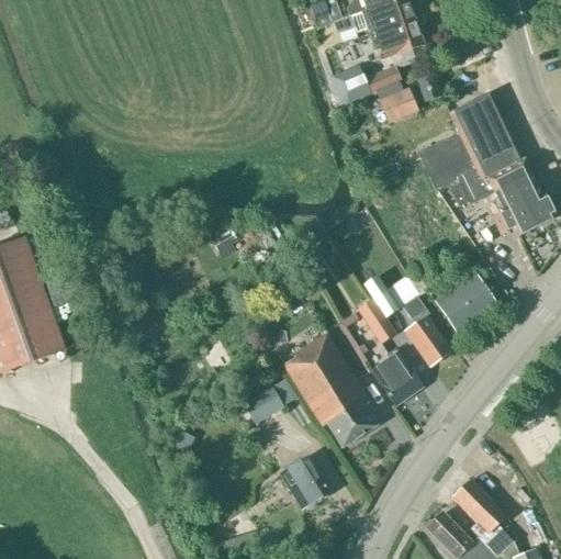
[(323,0),(305,7),(310,20),(331,12),(326,0),(323,0)]
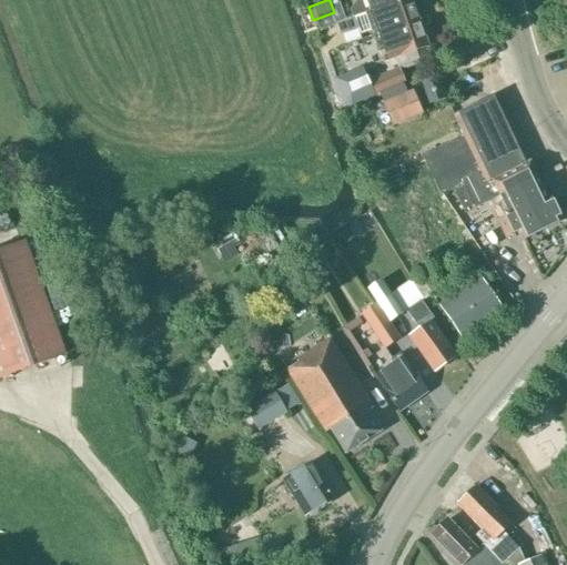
[(376,7),(395,0),(353,0),(350,8),(352,16),(354,14),(365,11),(376,7)]
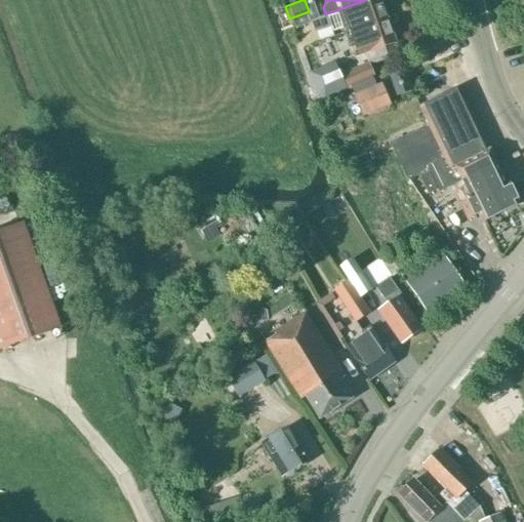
[(365,0),(348,6),(337,10),(344,30),(386,15),(379,0),(365,0)]
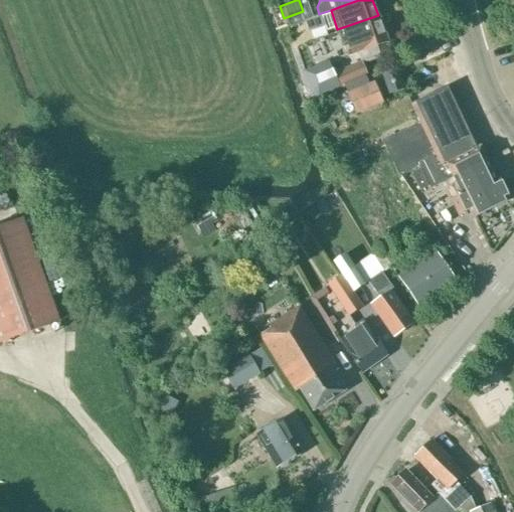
[(321,13),(319,14),(304,19),(308,29),(324,24),(321,13)]
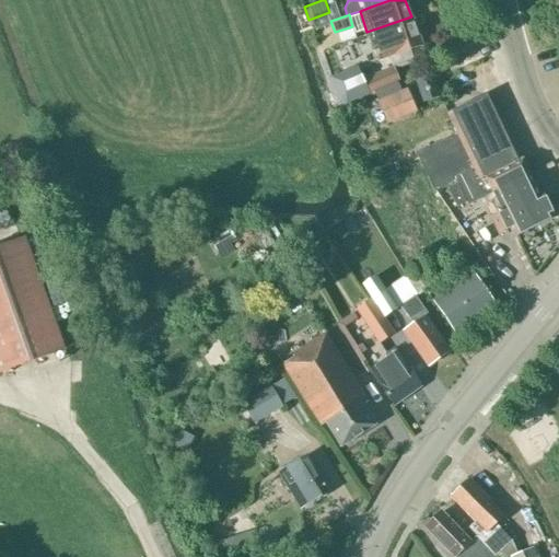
[(367,32),(371,46),(383,42),(388,55),(419,44),(420,44),(411,16),(367,32)]
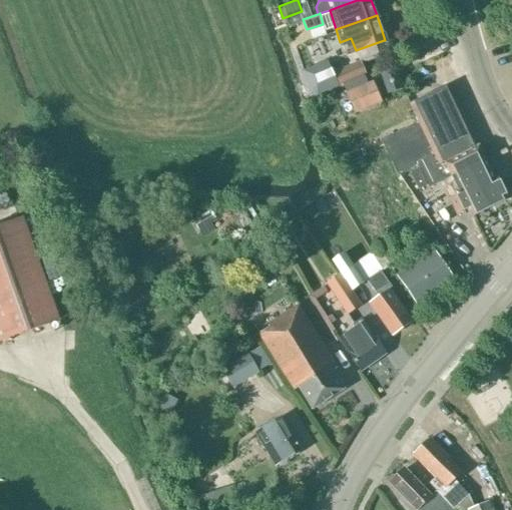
[(326,59),(301,69),(309,90),(318,91),(337,83),(364,71),(359,59),(331,71),(326,59)]
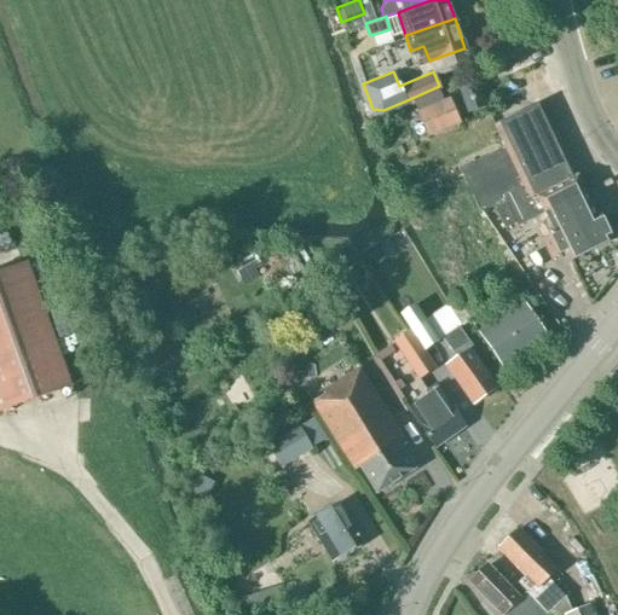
[(484,104),(477,83),(460,90),(467,110),(484,104)]
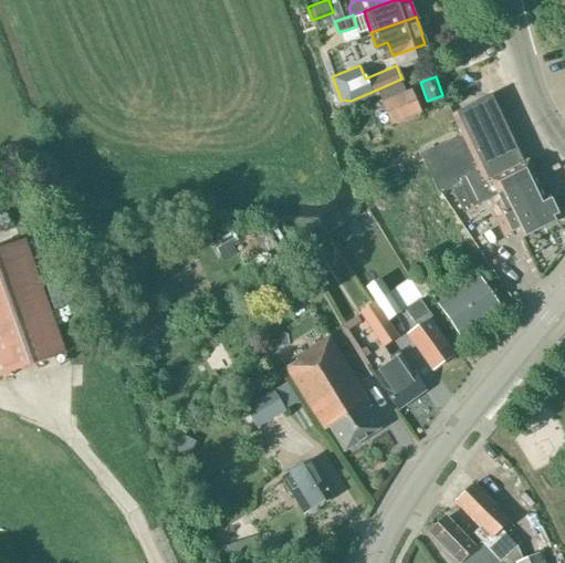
[(410,89),(380,102),(391,124),(420,111),(410,89)]
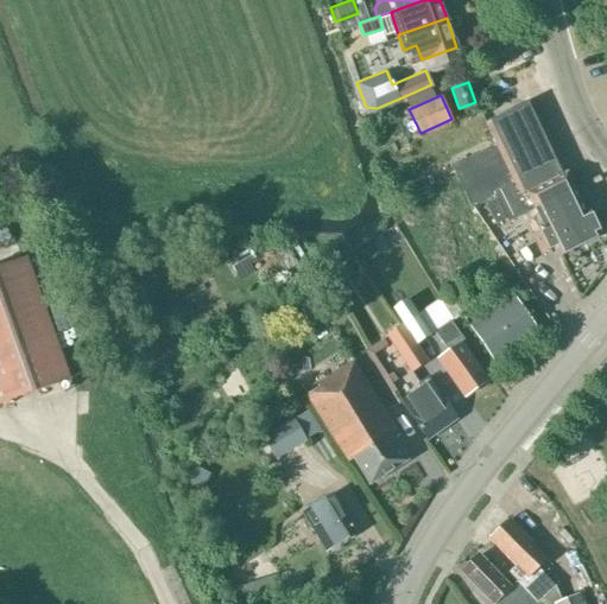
[(552,245),(558,254),(600,233),(599,230),(606,226),(599,209),(590,213),(588,208),(583,210),(573,188),(579,184),(582,183),(576,170),(573,171),(567,173),(531,100),(485,121),(495,141),(450,163),(472,204),(497,192),(498,197),(489,201),(499,222),(528,209),(539,231),(532,235),(541,250),(552,245)]
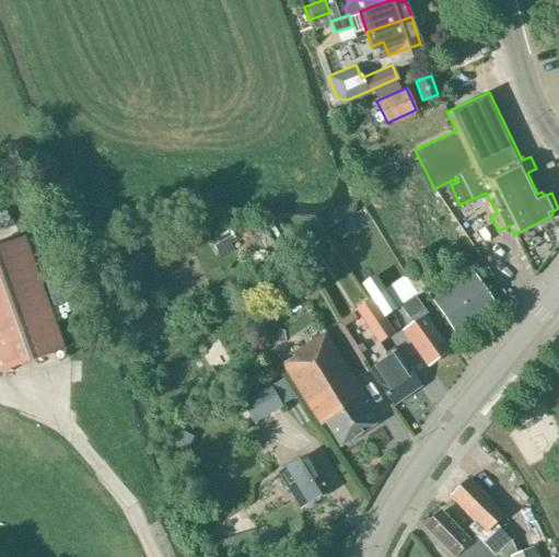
[(313,220),(301,228),(310,243),(323,235),(313,220)]
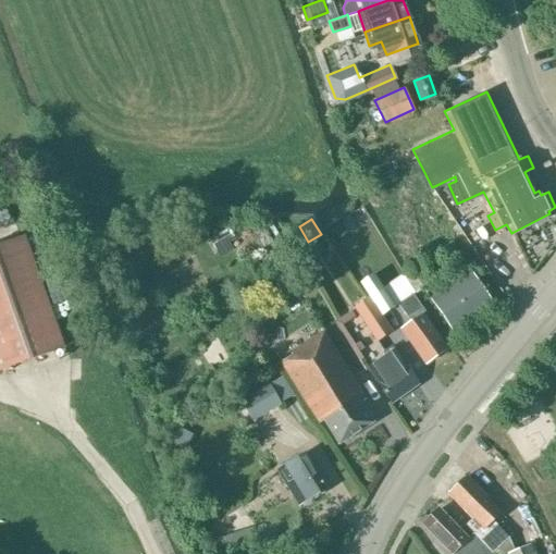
[(23,234),(0,243),(0,367),(62,344),(23,234)]
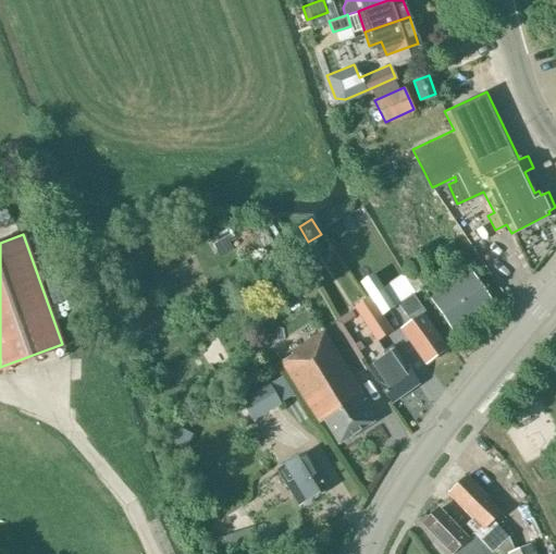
[(419,261),(403,272),(414,291),(415,292),(422,285),(430,296),(451,325),(490,298),(469,269),(448,283),(440,290),(432,279),(430,280),(419,261)]
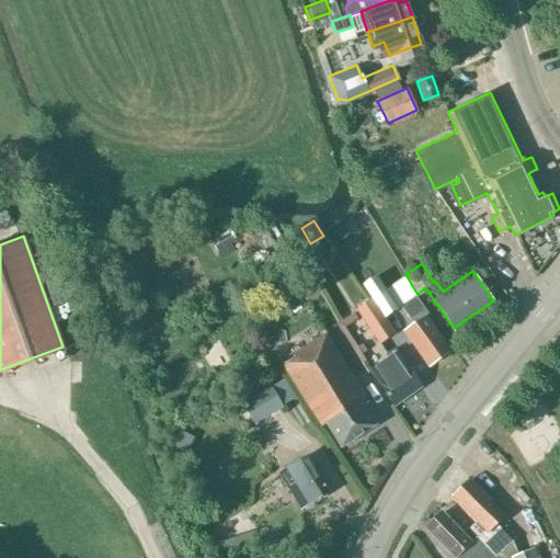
[(376,275),(363,283),(372,296),(384,314),(385,315),(397,307),(397,306),(400,304),(415,294),(416,293),(406,274),(385,288),(376,275)]
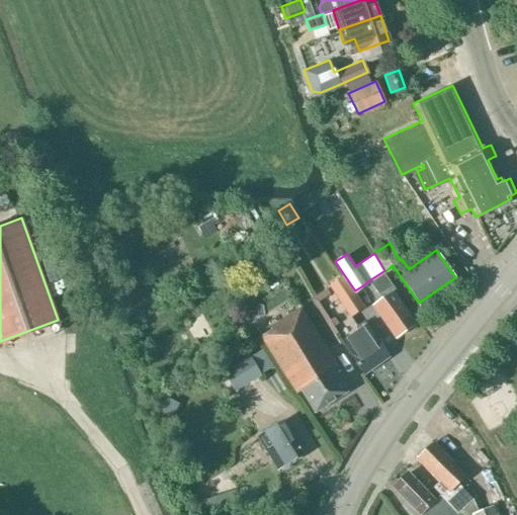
[(383,271),(369,280),(381,297),(372,304),(396,336),(415,323),(393,290),(395,288),(383,271)]
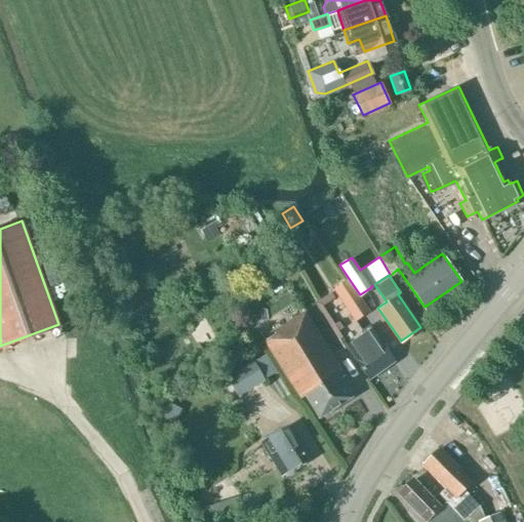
[(348,277),(332,287),(353,319),(369,309),(359,293),(348,277)]
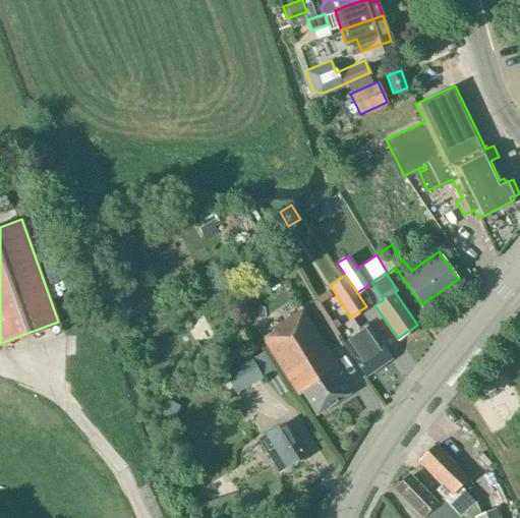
[(331,327),(339,323),(337,318),(332,320),(320,299),(327,294),(325,290),(312,297),(331,327)]
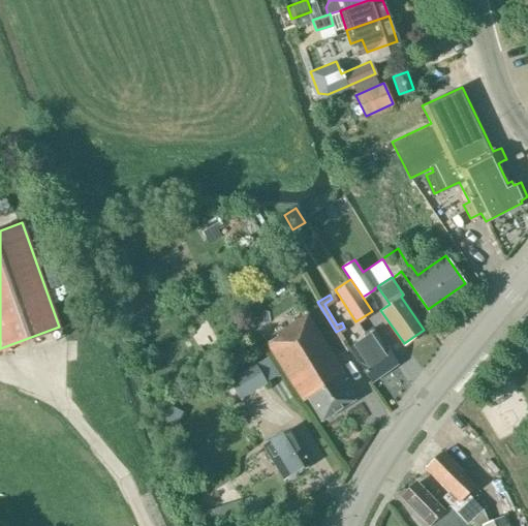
[(320,420),(353,399),(342,379),(347,376),(307,311),(275,333),(277,336),(267,343),(302,400),(306,397),(320,420)]
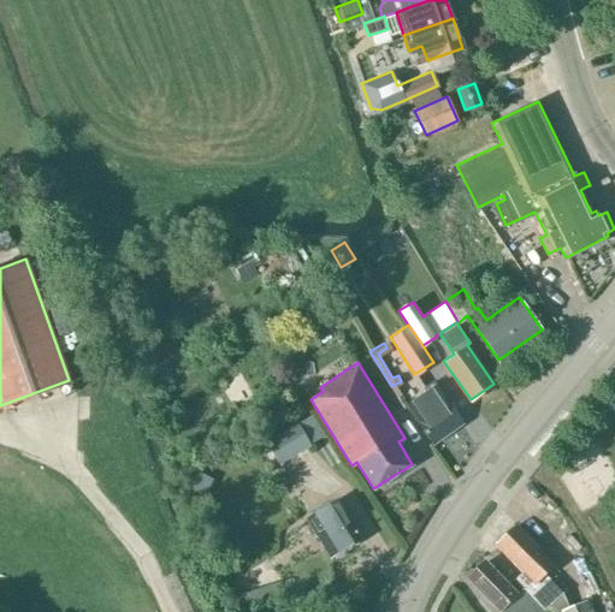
[(432,443),(461,422),(435,385),(407,404),(432,443)]
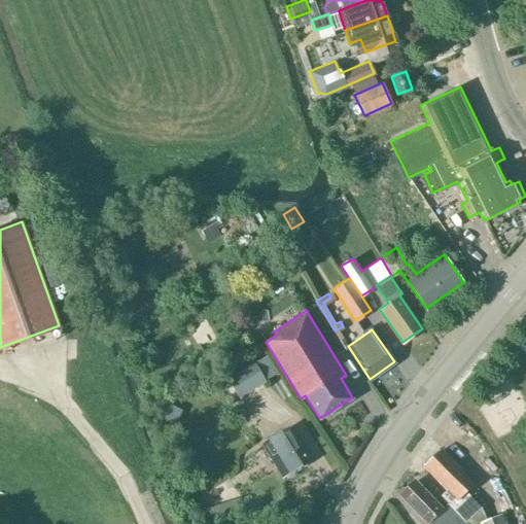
[(228,376),(238,394),(265,379),(253,360),(228,376)]
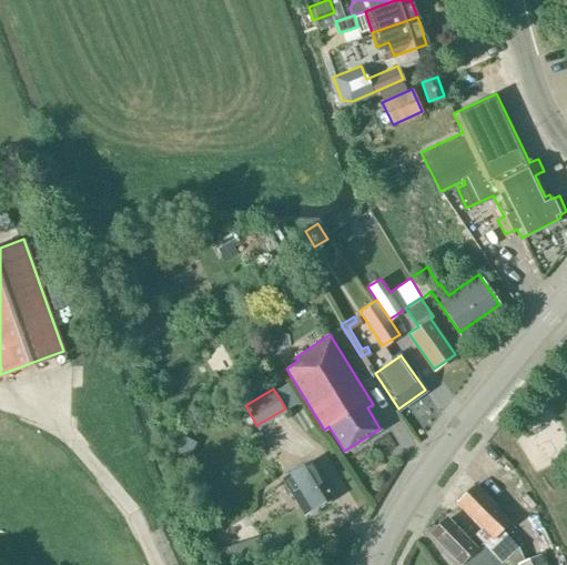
[(181,434),(173,449),(188,455),(195,441),(181,434)]
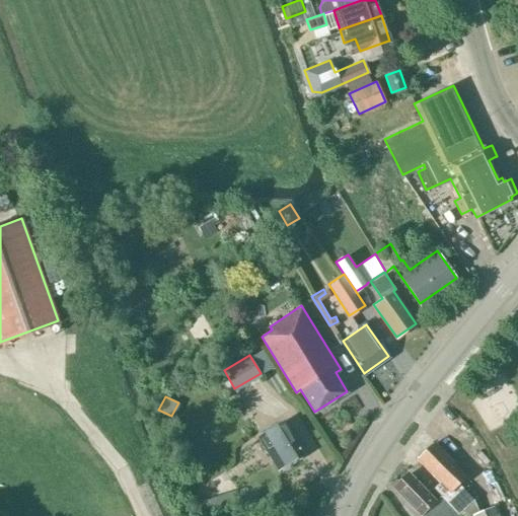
[(278,470),(304,454),(284,422),(257,437),(278,470)]
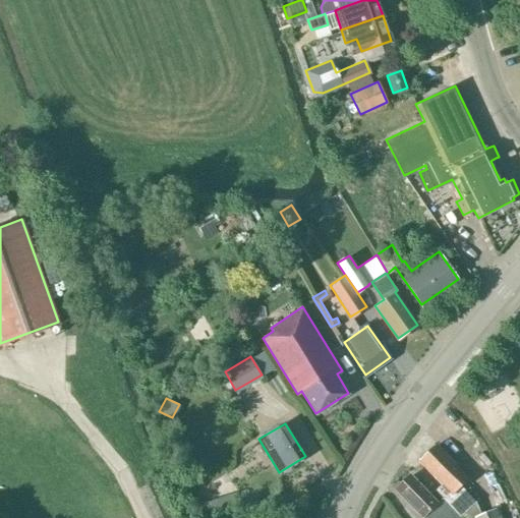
[(460,484),(467,478),(468,478),(469,477),(436,443),(435,444),(436,444),(419,459),(449,491),(443,496),(460,515),(475,501),(460,484)]
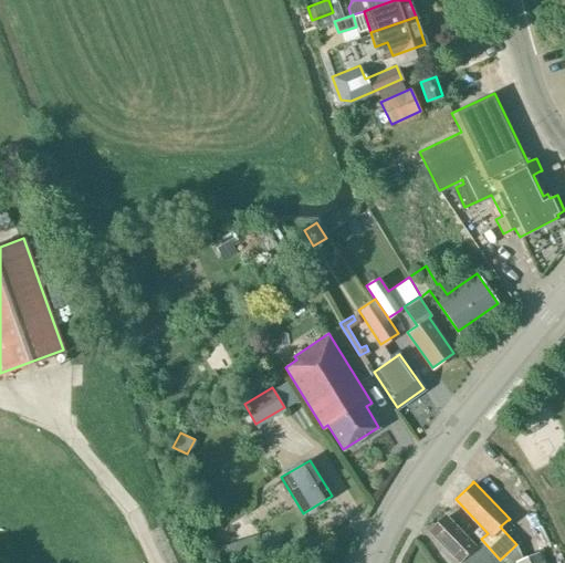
[(429,530),(460,562),(495,562),(500,560),(481,539),(474,545),(446,514),(429,530)]
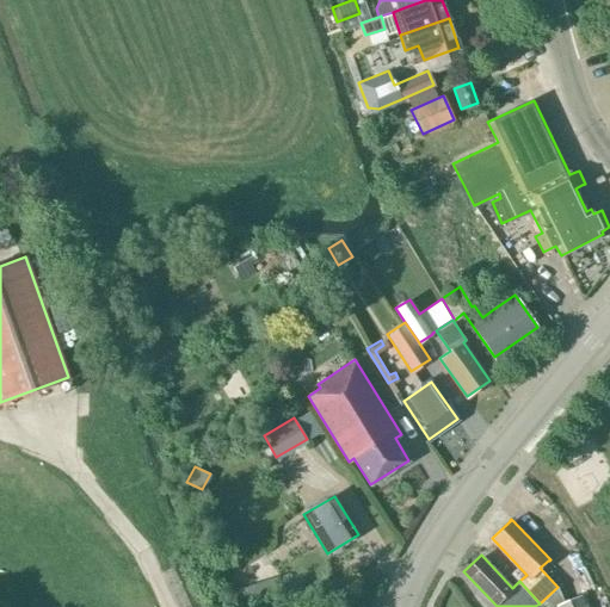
[(282,588),(277,576),(241,587),(245,600),(282,588)]
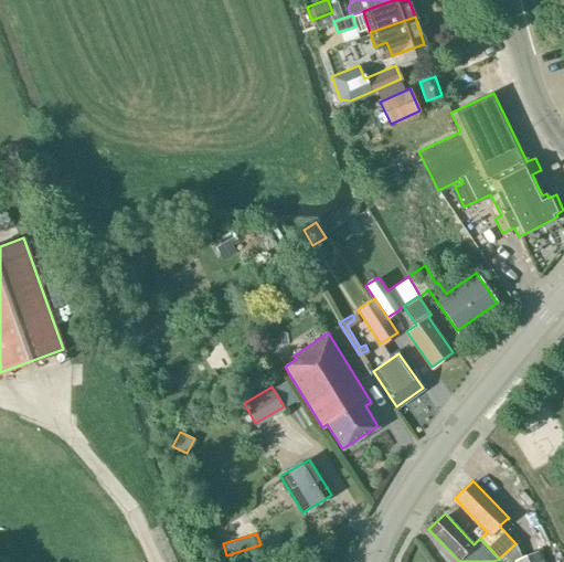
[(514,561),(541,561),(536,550),(514,559),(514,561)]
